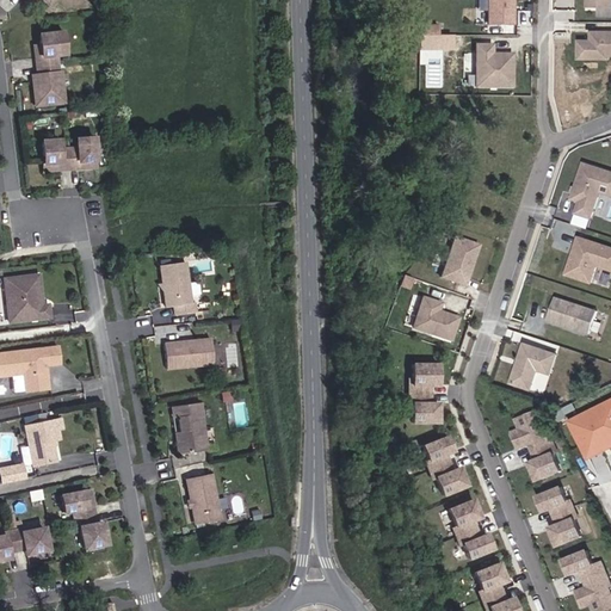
[(511,26),(511,0),(486,0),(486,26),(511,26)]
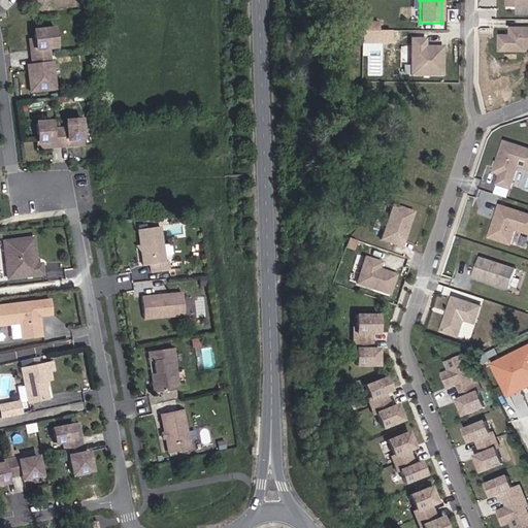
[(361,30),(377,31),(377,22),(361,22),(361,30)]
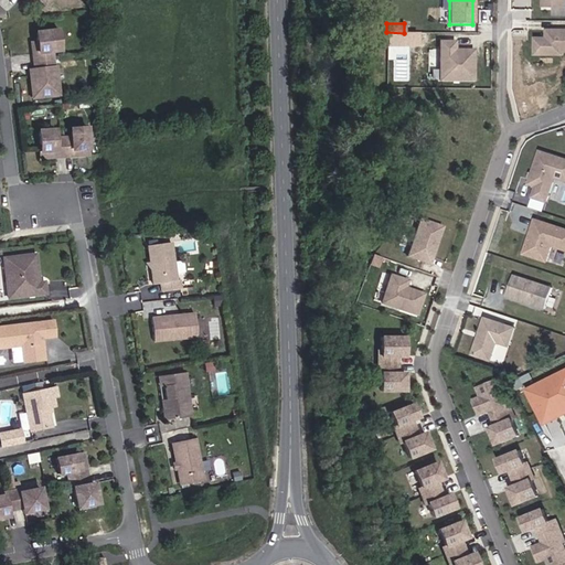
[(59,51),(56,30),(35,33),(36,42),(38,53),(32,53),(33,62),(52,60),(51,51),(59,51)]
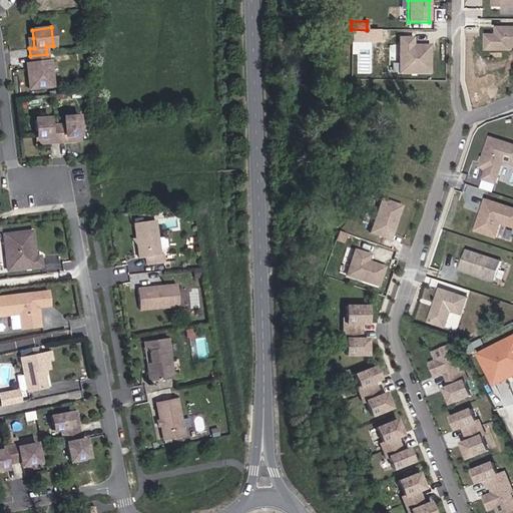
[(512,48),(512,29),(495,30),(495,37),(484,37),(484,51),(508,51),(508,49),(512,48)]
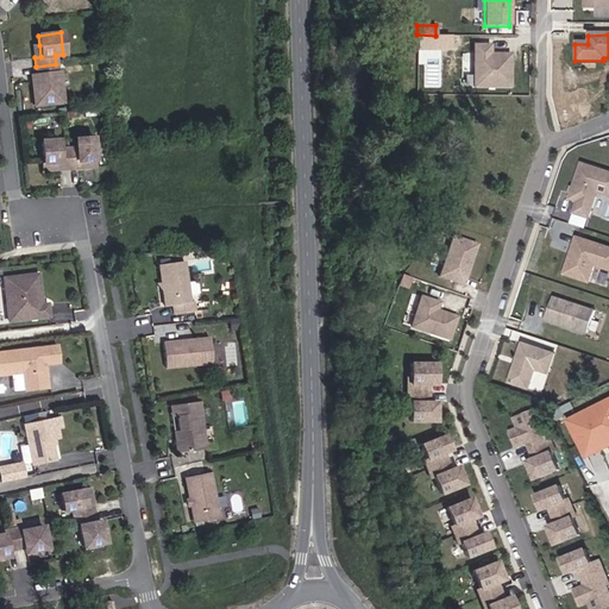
[(472,86),(508,86),(509,54),(488,54),(489,44),(472,44),(472,86)]
